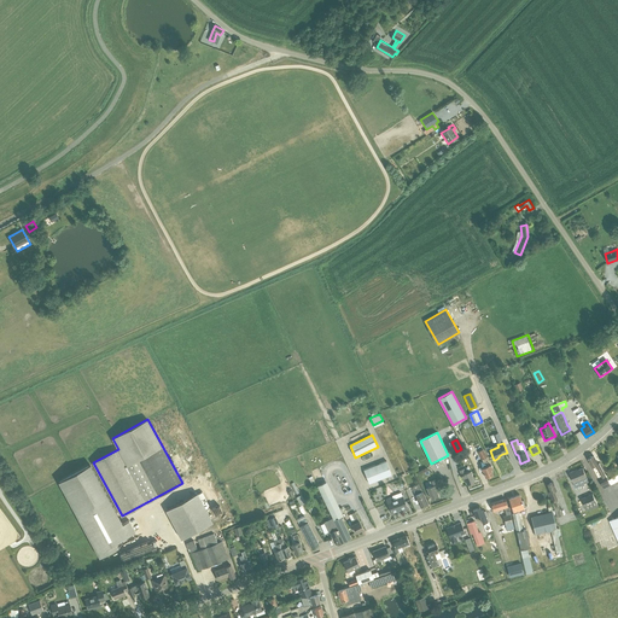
[(485,477),(493,474),(491,470),(493,468),(488,456),(487,458),(483,449),(478,452),(482,460),(484,462),(487,462),(488,466),(482,468),(485,477)]
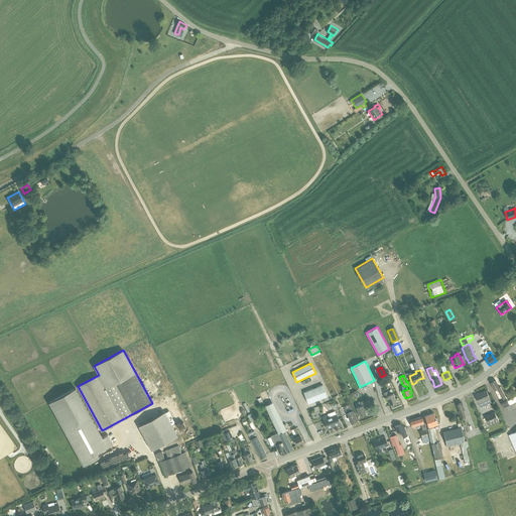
[(492,383),(491,383),(495,390),(497,389),(503,399),(506,397),(501,387),(500,387),(496,381),(494,382),(493,382),(492,382),(492,383)]
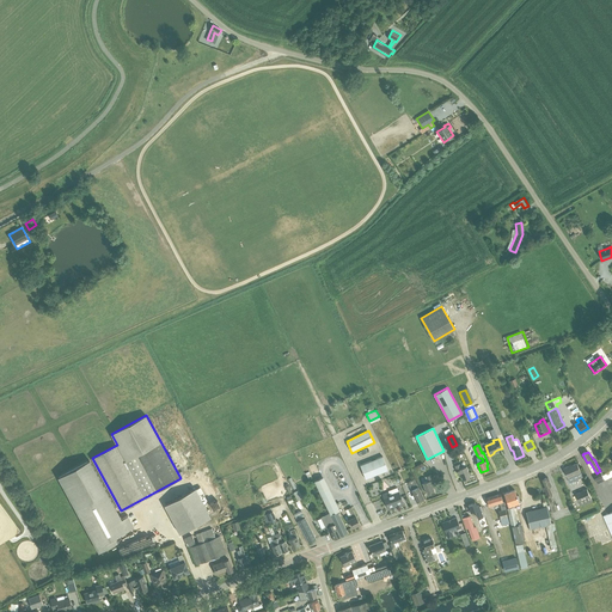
[(387,470),(383,457),(360,465),(366,478),(387,470)]
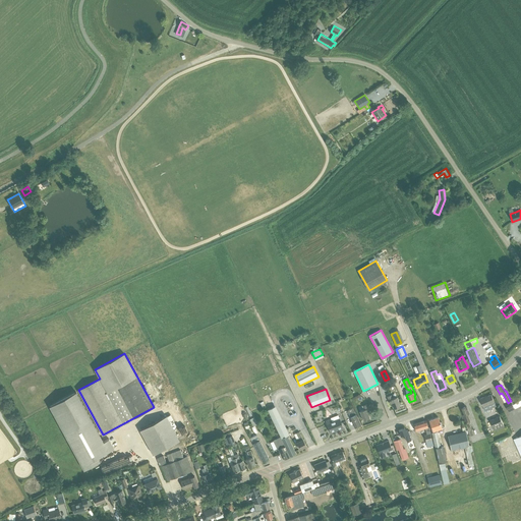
[(76,393),(75,393),(62,400),(51,406),(50,406),(51,407),(66,436),(84,469),(100,461),(99,459),(98,457),(114,448),(112,444),(109,439),(104,442),(103,442),(96,428),(88,412),(78,396),(77,396),(76,393)]
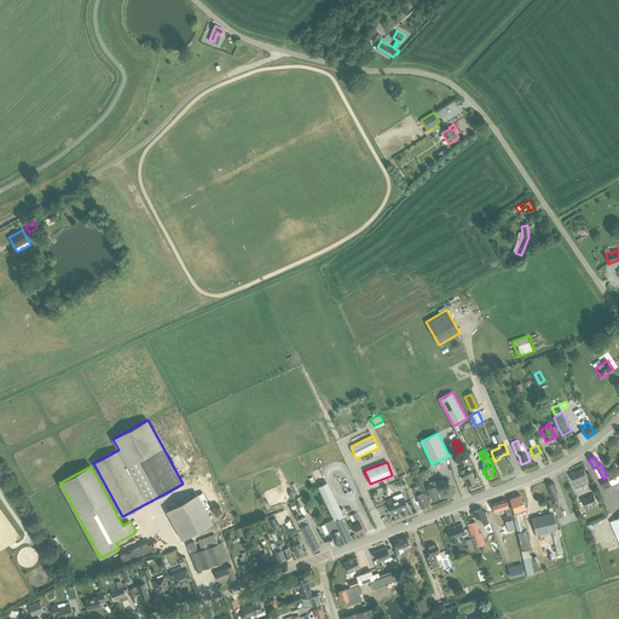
[(468,485),(475,482),(472,472),(467,474),(464,469),(461,470),(464,480),(466,479),(468,485)]
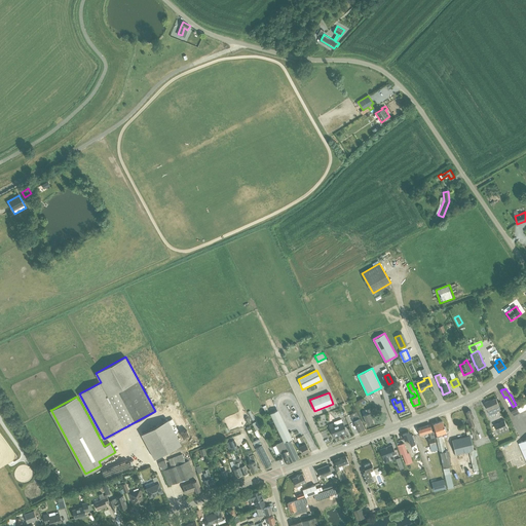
[(488,411),(499,407),(496,399),(490,401),(489,401),(485,403),(488,411)]
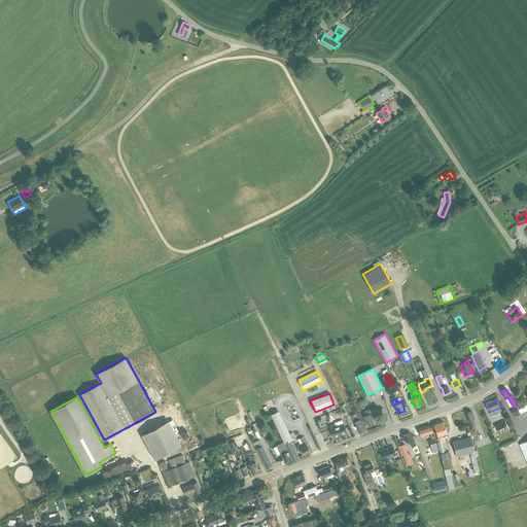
[(518,408),(512,411),(515,417),(521,414),(518,408)]
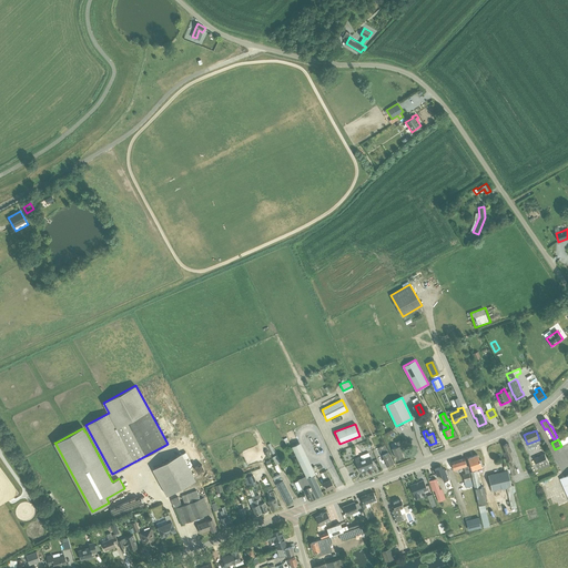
[(396,458),(403,455),(401,449),(403,449),(399,440),(395,443),(397,446),(393,448),(396,458)]
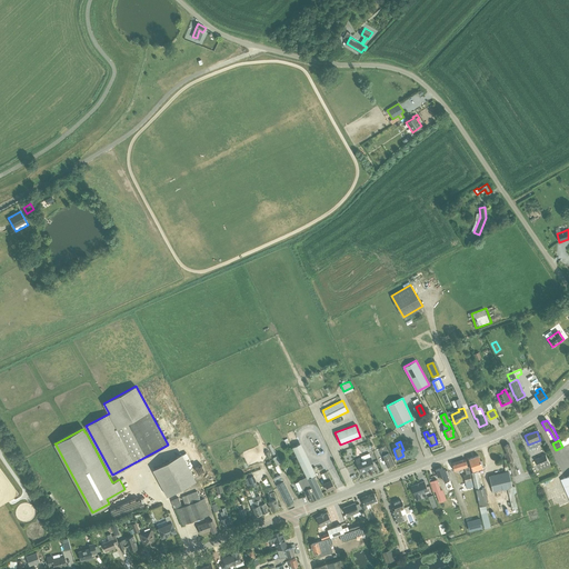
[(273,455),(277,452),(271,442),(268,445),(273,455)]
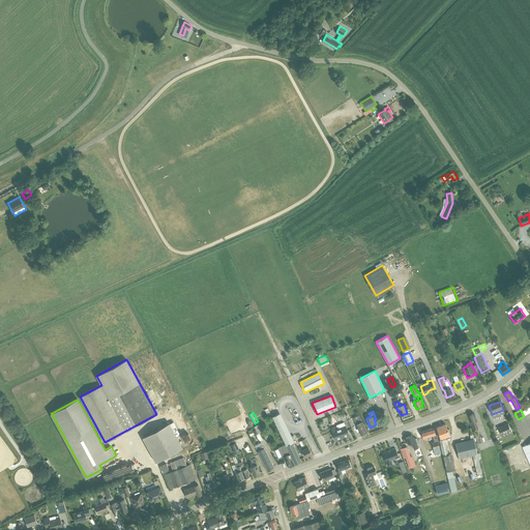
[(280,413),(273,416),(287,445),(295,464),(301,462),(292,442),(295,441),(281,412),(280,413)]
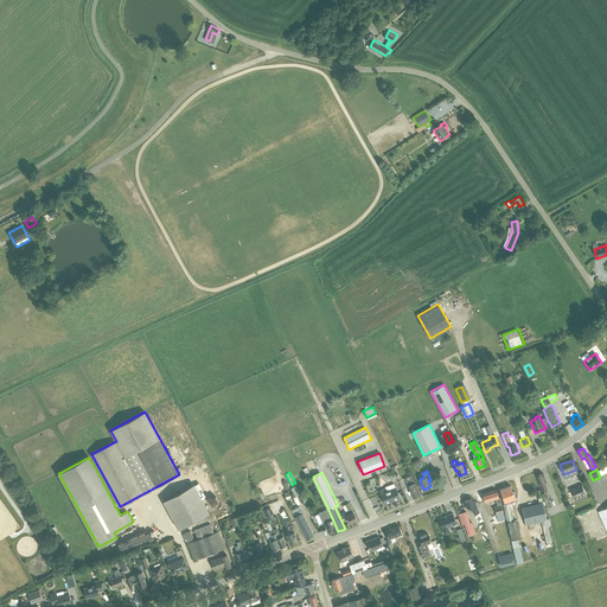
[(548,509),(553,506),(548,493),(549,493),(544,483),(545,481),(543,474),(537,477),(541,484),(540,484),(544,493),(543,494),(548,509)]
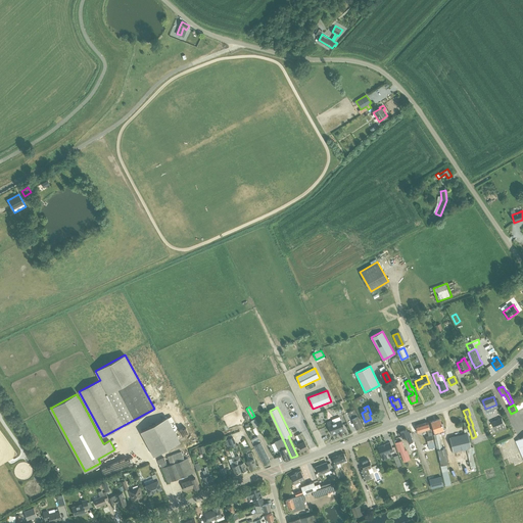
[(357,429),(362,426),(353,410),(348,413),(357,429)]
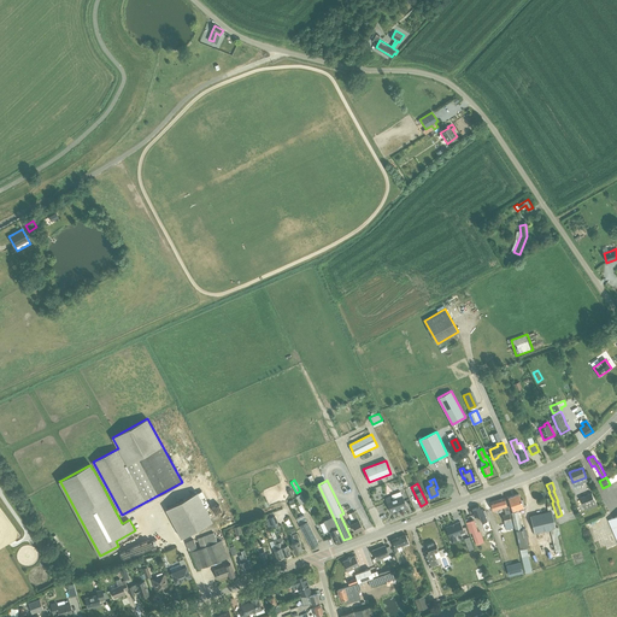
[(213,521),(198,493),(166,510),(181,538),(213,521)]
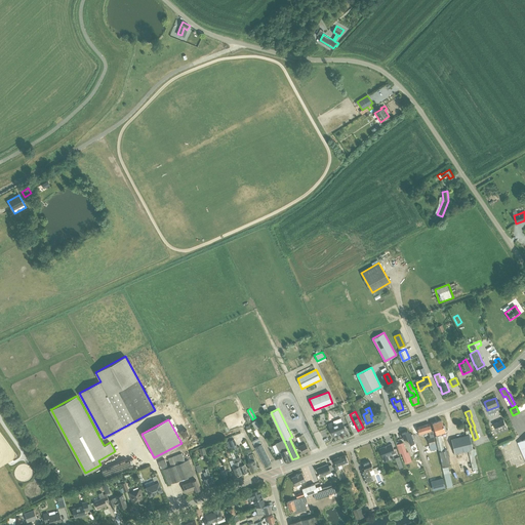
[(252,421),(256,429),(261,427),(257,419),(252,421)]
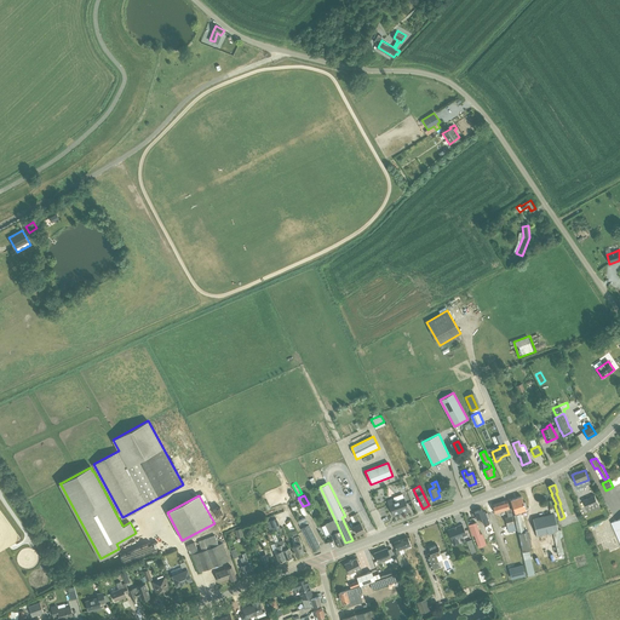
[(595,495),(584,500),(589,512),(600,507),(595,495)]
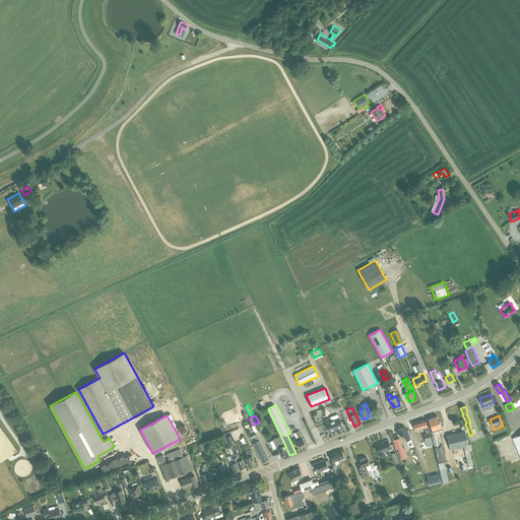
[(434,417),(429,419),(430,423),(431,426),(430,427),(431,429),(432,431),(443,427),(441,424),(440,420),(439,421),(438,418),(438,416),(434,417)]
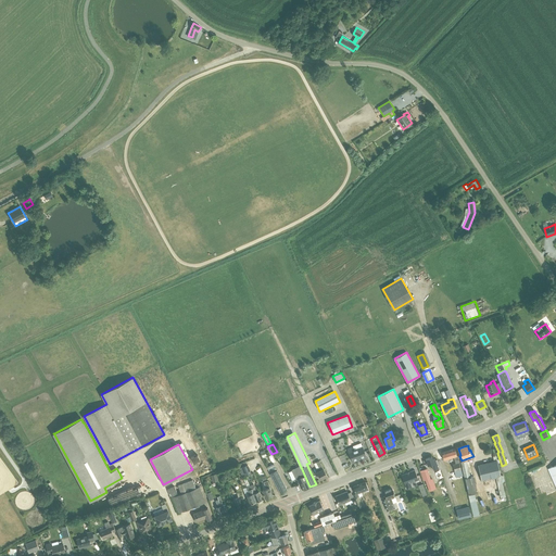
[(366,456),(363,446),(354,450),(353,447),(348,450),(352,462),(366,456)]
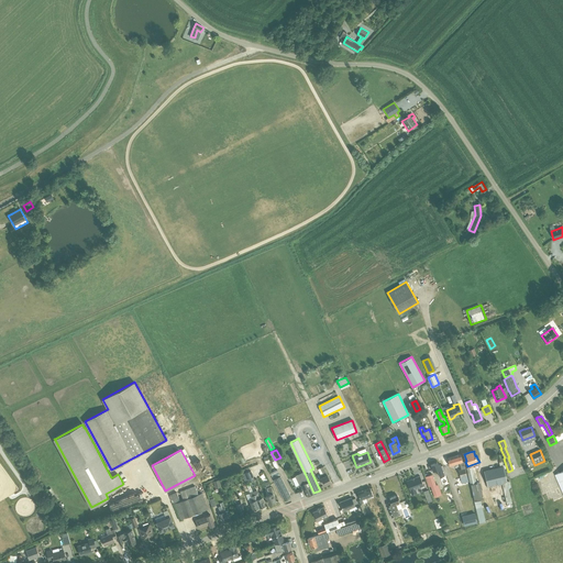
[(462,484),(468,482),(464,468),(465,468),(463,461),(463,462),(461,454),(448,459),(450,466),(460,463),(461,470),(459,471),(462,484)]
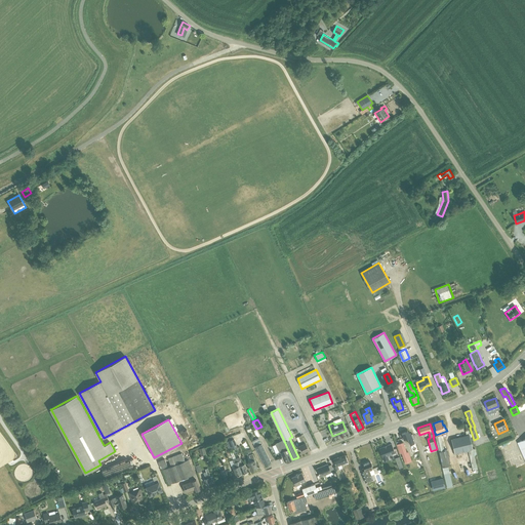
[(408,431),(402,434),(404,440),(407,438),(410,444),(414,443),(416,442),(412,434),(411,434),(410,433),(409,434),(408,431)]
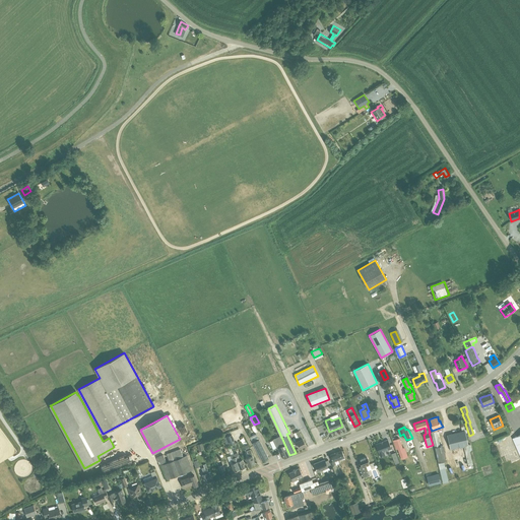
[(231,431),(222,434),(226,446),(235,443),(231,431)]
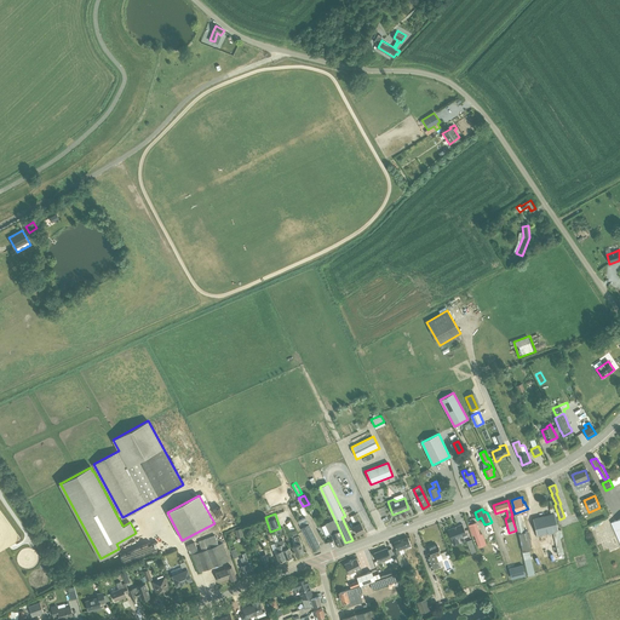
[(356,514),(352,516),(355,521),(352,522),(355,526),(352,527),(357,534),(365,530),(356,514)]
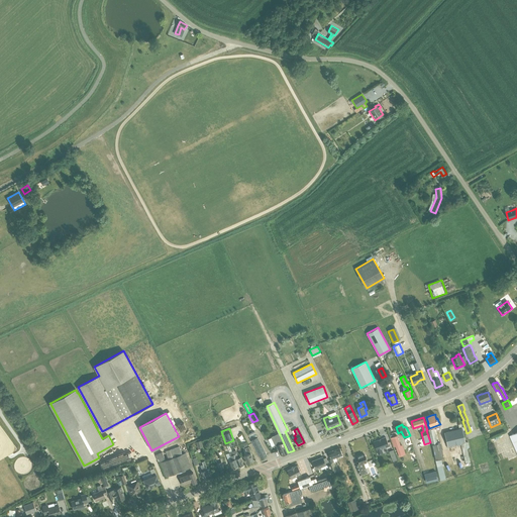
[(430,429),(428,429),(432,444),(436,459),(440,481),(446,479),(441,458),(444,457),(441,442),(437,443),(433,428),(432,428),(430,429)]
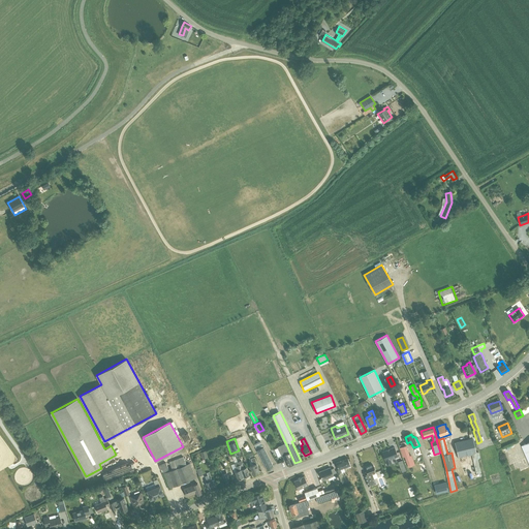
[(473,438),(455,443),(459,457),(471,454),(476,474),(481,472),(478,459),(476,453),(473,438)]
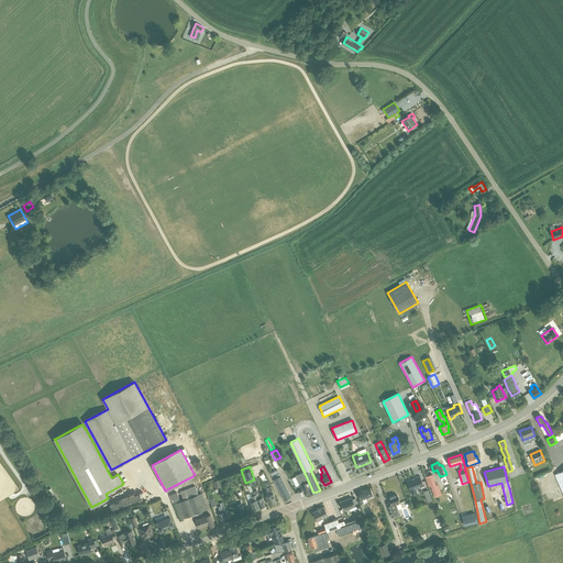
[(280,475),(277,470),(271,473),(284,499),(289,496),(289,497),(291,496),(280,475)]
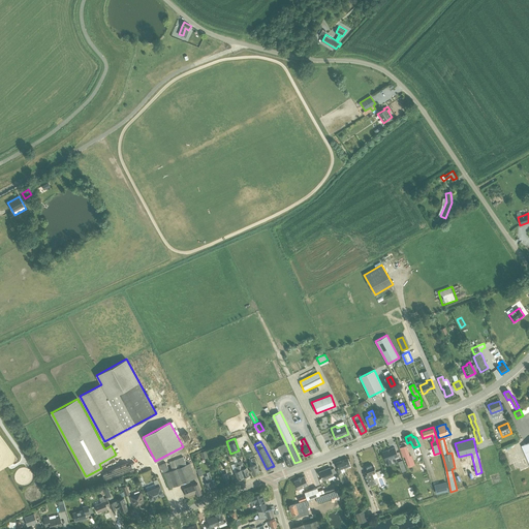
[(285,443),(277,446),(282,456),(282,457),(283,457),(285,461),(286,461),(289,466),(294,464),(290,457),(291,457),(289,453),(285,443)]
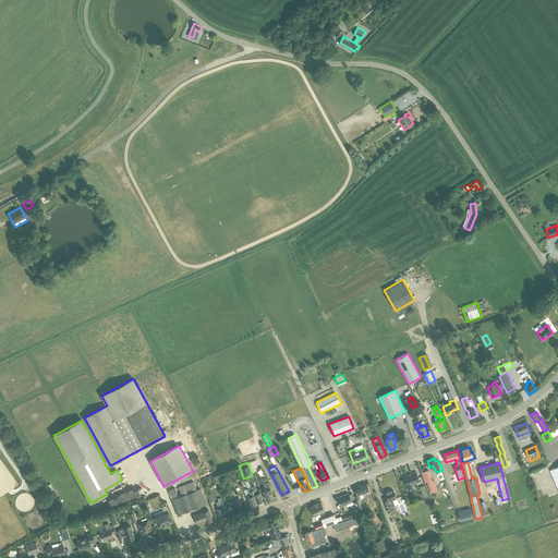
[(432,481),(428,471),(422,473),(425,483),(427,482),(431,493),(438,490),(435,480),(432,481)]
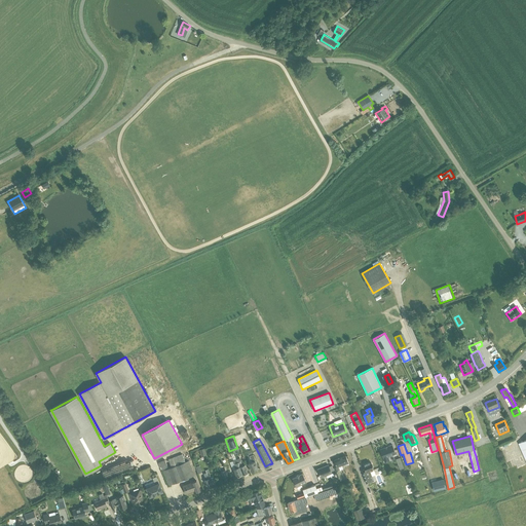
[(389,461),(387,456),(391,455),(391,456),(397,454),(392,445),(388,447),(380,450),(383,458),(385,462),(389,461)]
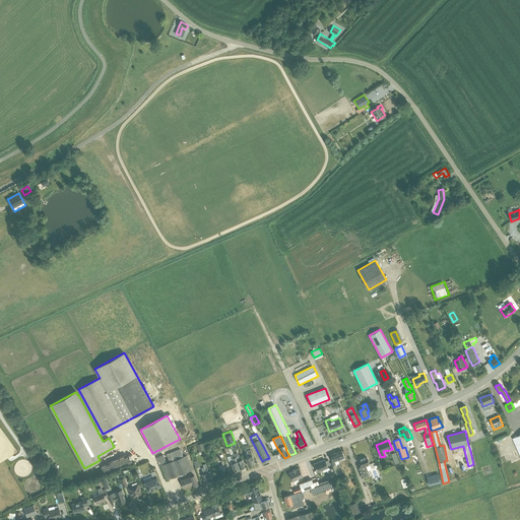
[(170,462),(167,463),(164,456),(157,458),(159,465),(160,465),(167,479),(192,470),(187,455),(183,457),(180,449),(167,454),(170,462)]
